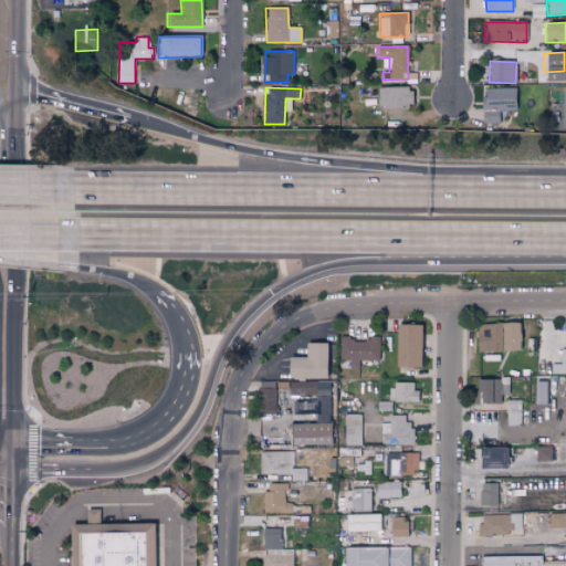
[(411,87),(378,87),(379,109),(412,109),(411,87)]
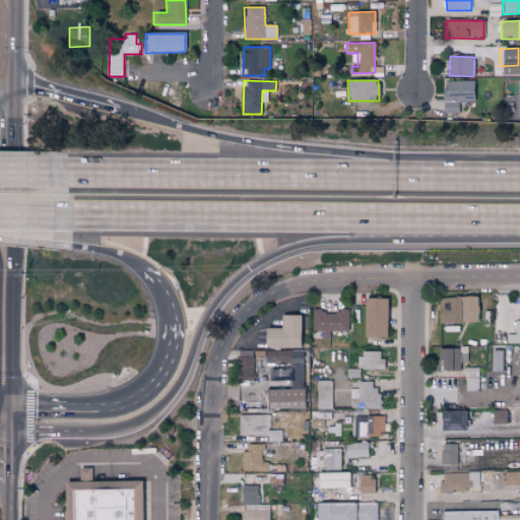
[(473,102),(473,80),(443,81),(444,114),(458,114),(457,102),(473,102)]
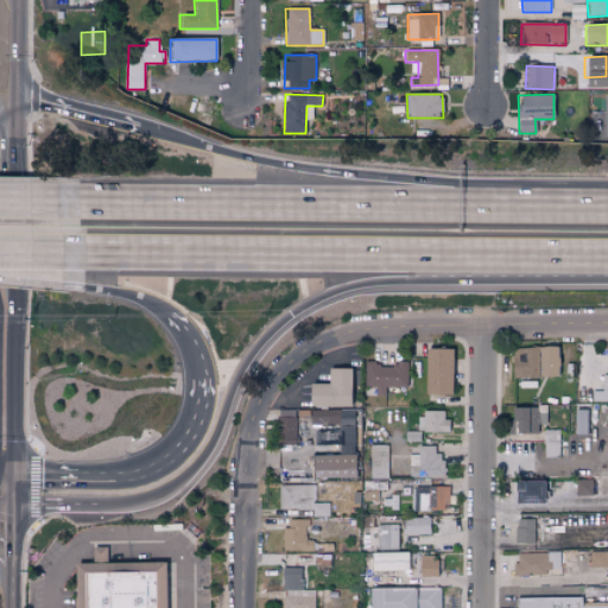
[(556,347),(514,346),(514,375),(556,377),(556,347)]
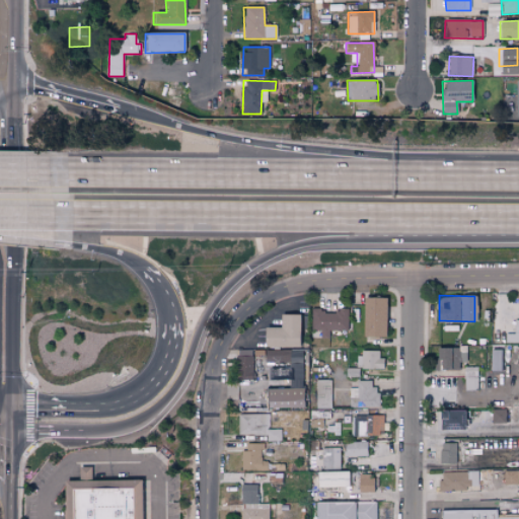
[(384,296),(362,296),(363,336),(385,336),(384,296)]
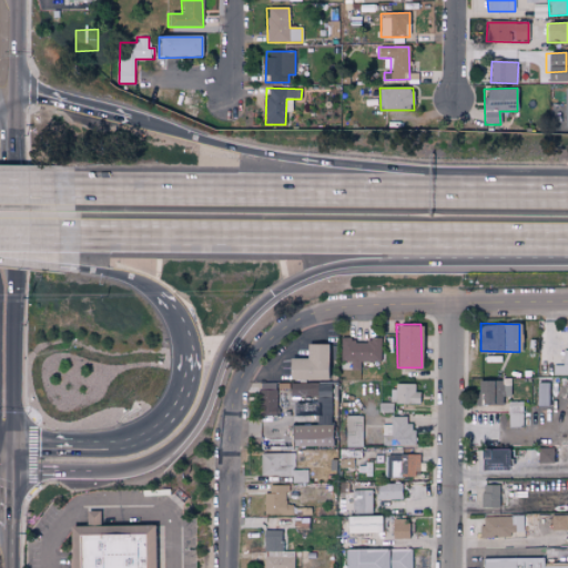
[(341,361),(351,361),(351,368),(359,368),(359,362),(379,362),(379,338),(341,338),(341,361)]
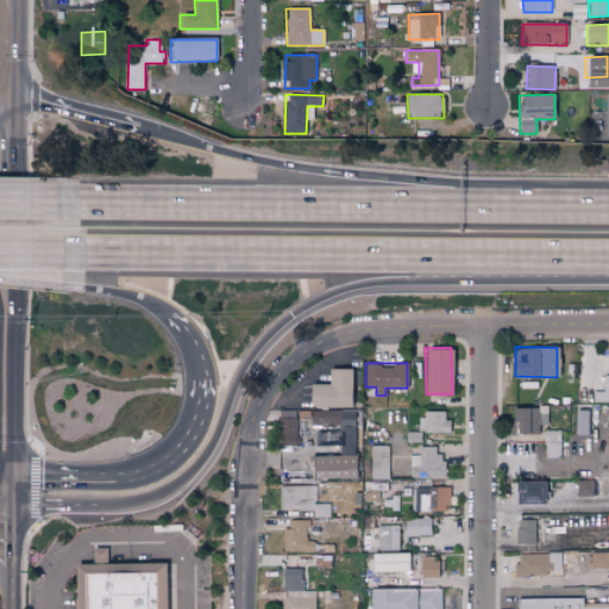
[(350,406),(350,368),(328,368),(327,383),(309,383),(308,405),(350,406)]
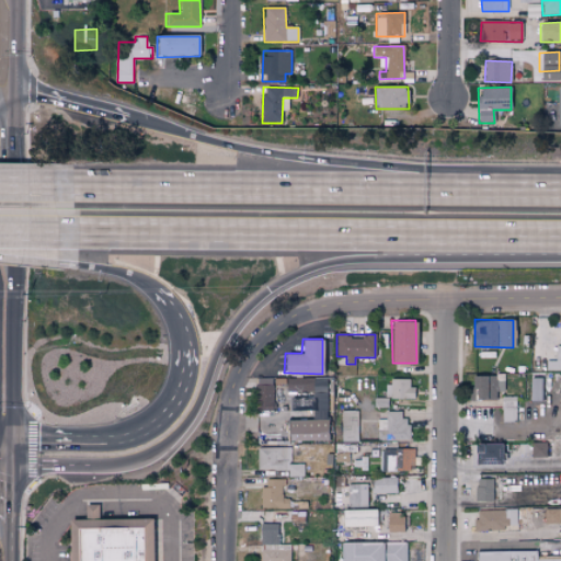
[(504,375),(471,374),(470,398),(495,399),(495,392),(503,392),(504,375)]
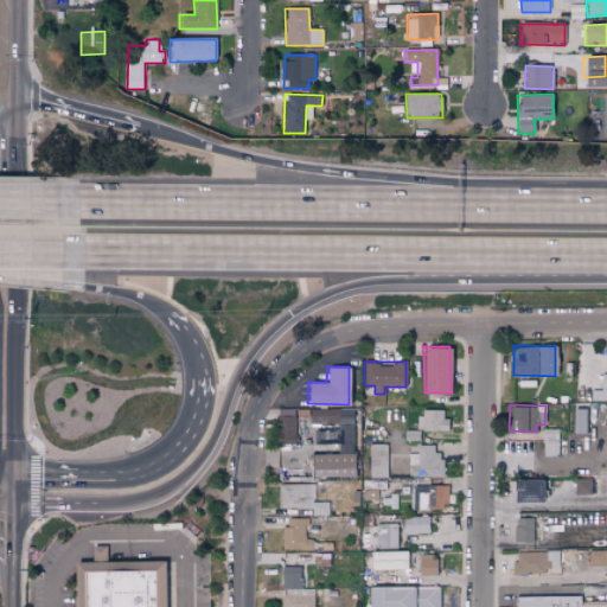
[(353,408),(295,409),(296,423),(330,423),(331,434),(334,434),(334,423),(355,423),(353,408)]
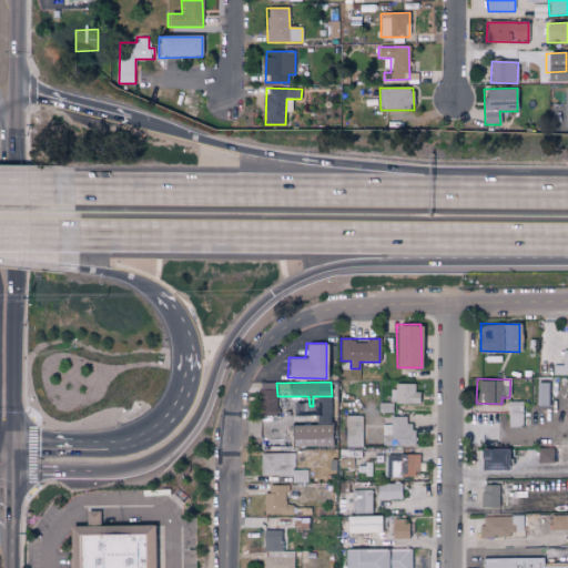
[(549,383),(537,382),(537,404),(548,405),(549,383)]
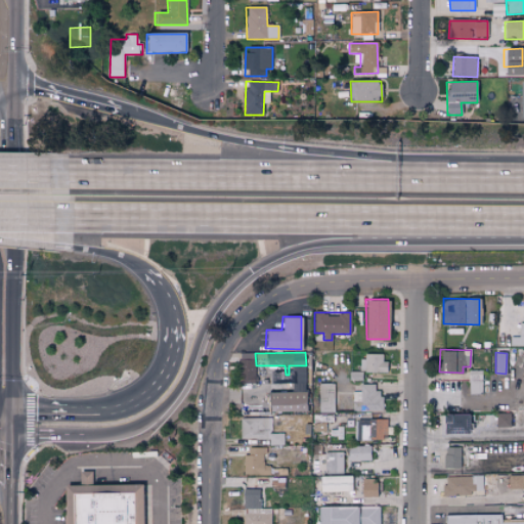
[(255,353),(242,353),(242,359),(238,359),(238,383),(255,383),(255,353)]
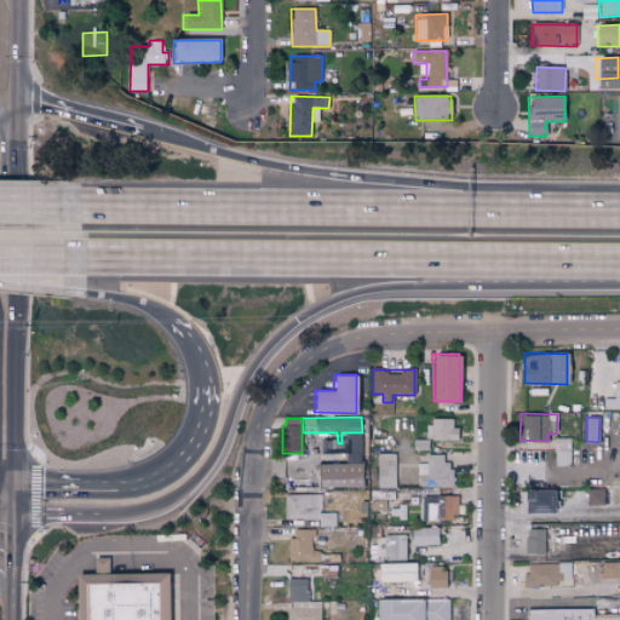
[(457,440),(455,418),(428,418),(428,441),(457,440)]
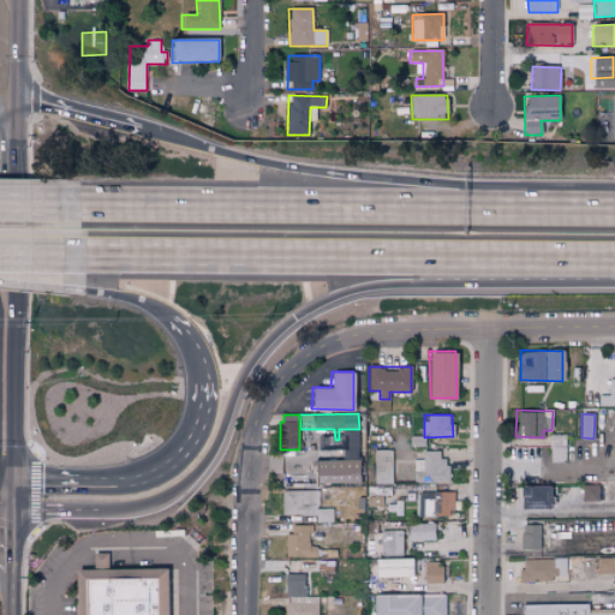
[(567,434),(550,435),(550,464),(567,463),(567,434)]
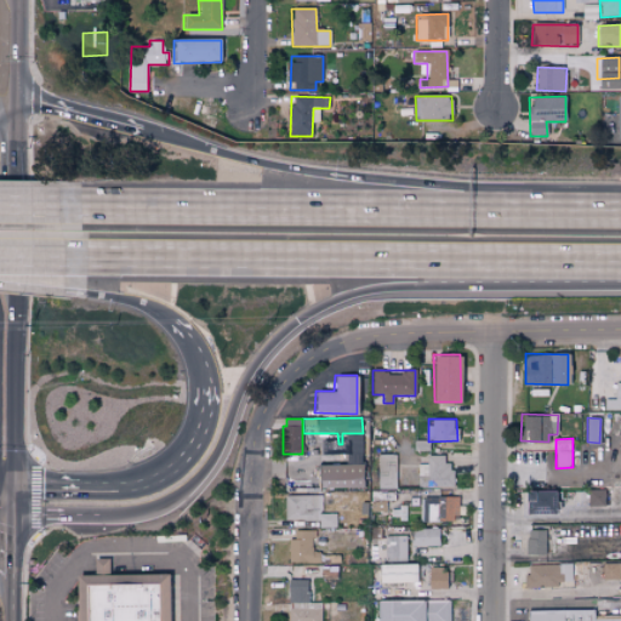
[(317,486),(363,486),(362,449),(349,450),(349,463),(317,465),(317,486)]
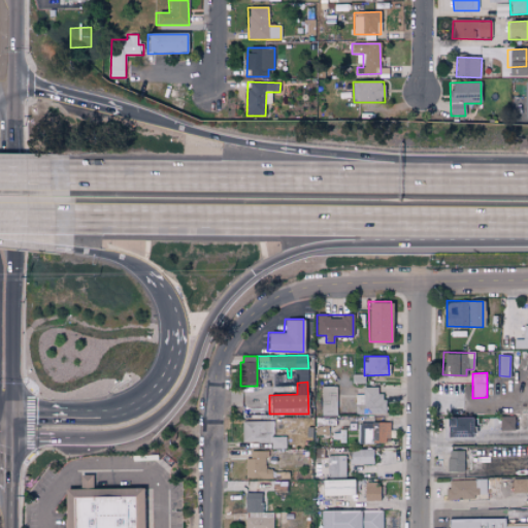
[(337,416),(337,386),(323,386),(322,416),(337,416)]
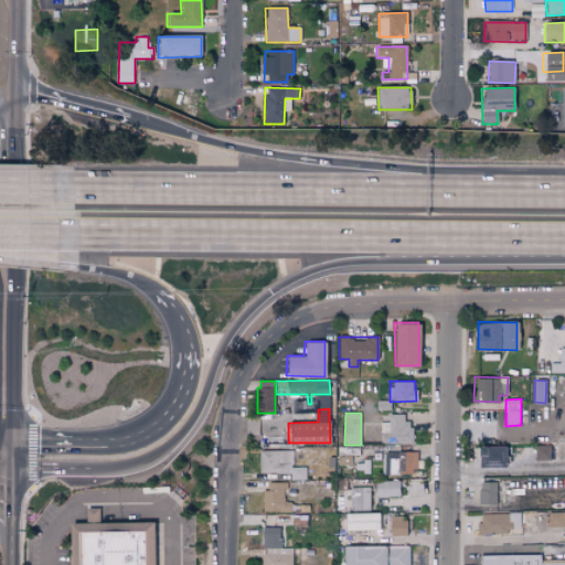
[(380,422),(380,443),(409,443),(409,414),(388,414),(388,422),(380,422)]
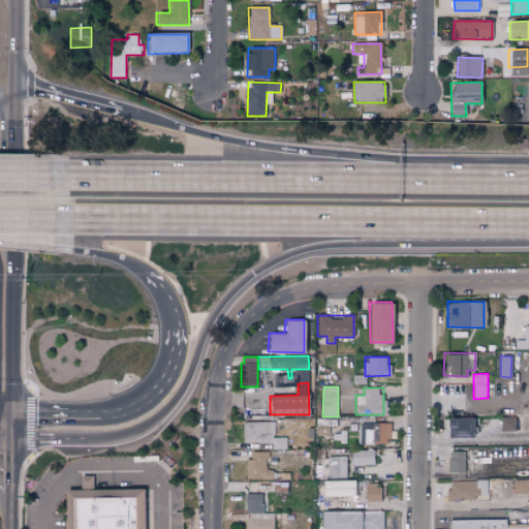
[(471,416),(446,417),(447,437),(472,437),(471,416)]
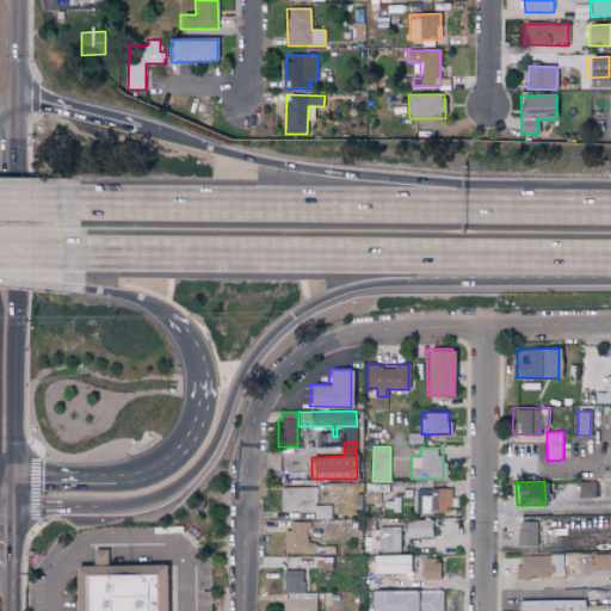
[(594,481),(578,482),(579,498),(594,498),(594,481)]
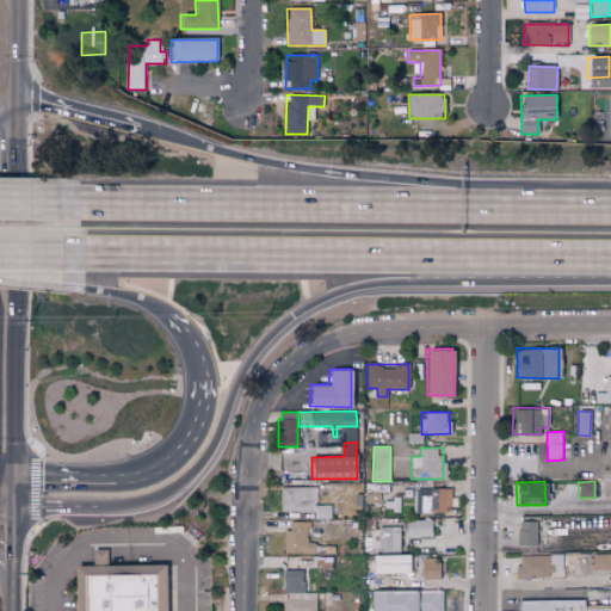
[(331,518),(331,505),(316,505),(316,487),(281,487),(281,512),(314,512),(314,518),(331,518)]
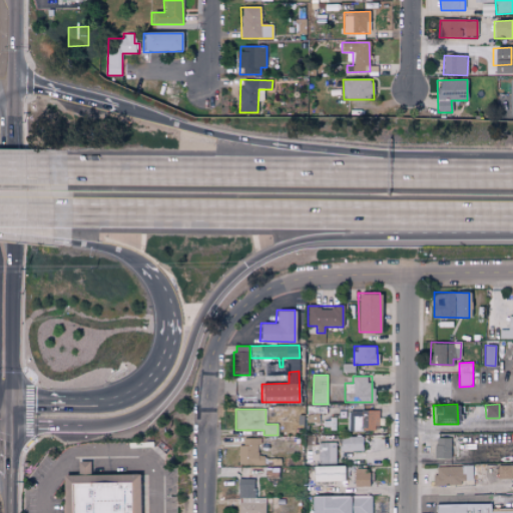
[(379,410),(353,410),(353,429),(378,430),(379,410)]
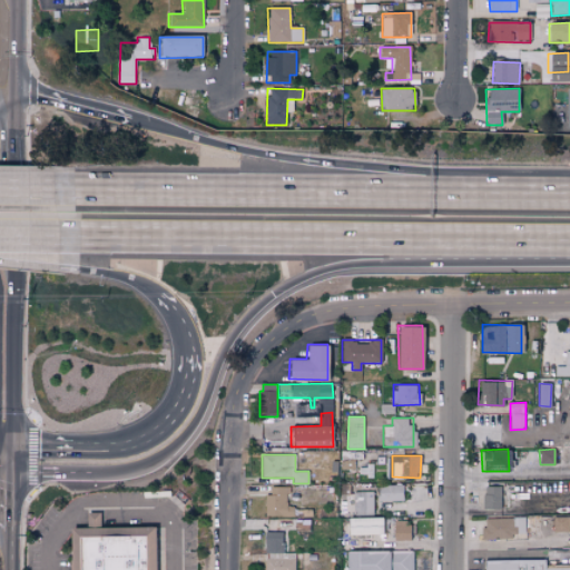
[(402,484),(377,485),(379,501),(402,500),(402,484)]
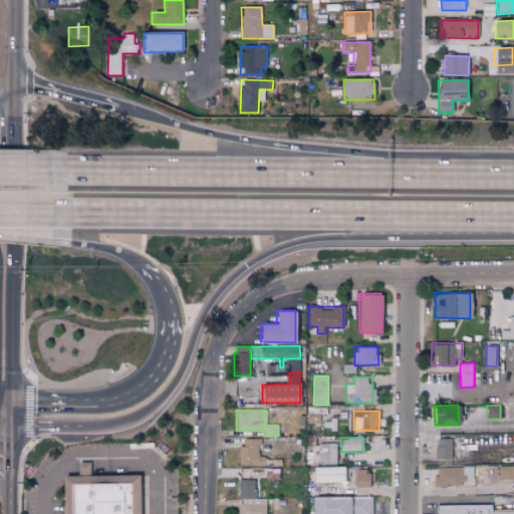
[(451,459),(452,439),(437,438),(436,458),(451,459)]
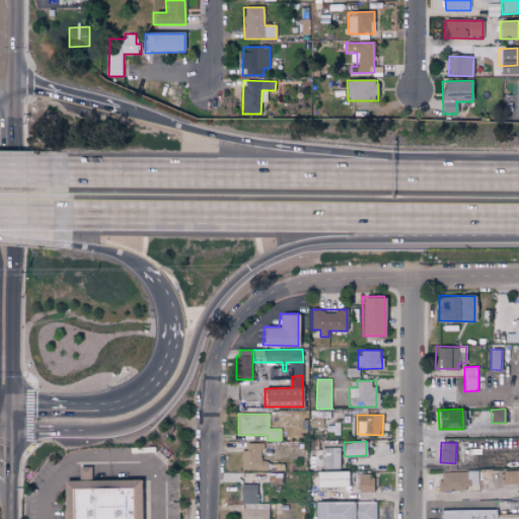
[(262,443),(242,443),(242,469),(267,469),(268,460),(262,460),(262,443)]
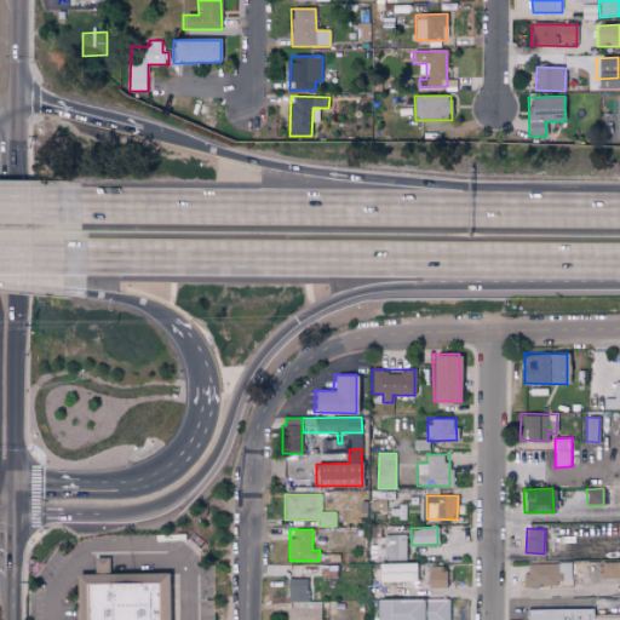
[(377,560),(406,560),(406,535),(377,535),(377,560)]
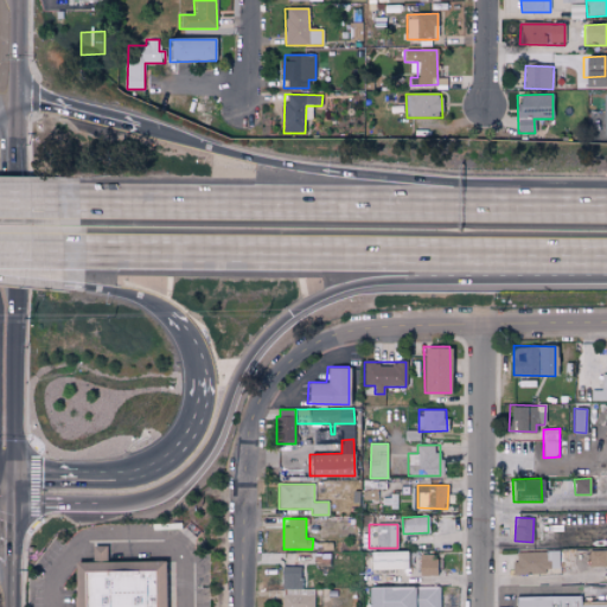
[(406,550),(369,550),(370,569),(406,569),(406,550)]
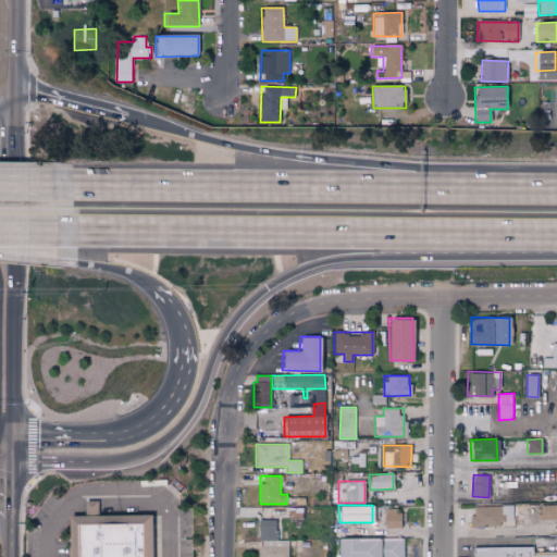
[(556,505),(541,505),(541,519),(556,519),(556,505)]
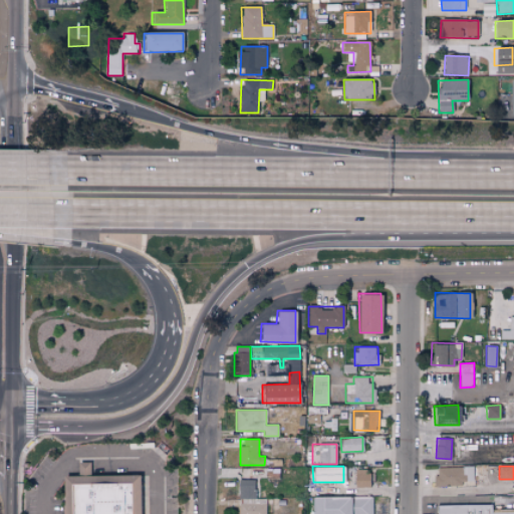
[(473,467),(435,468),(435,486),(462,486),(462,482),(474,482),(473,467)]
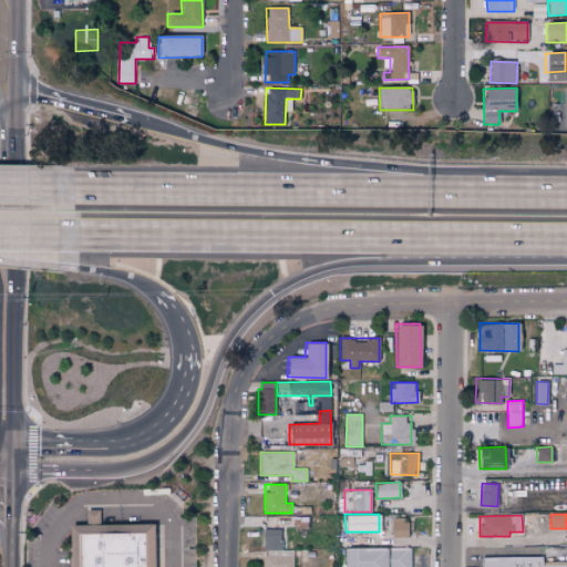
[(406,518),(391,518),(392,537),(408,537),(406,518)]
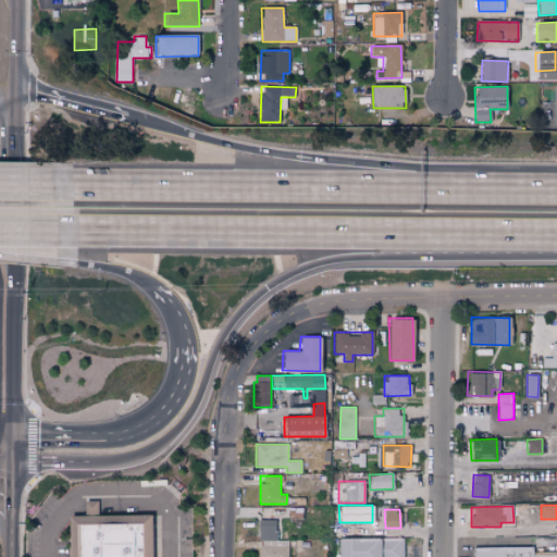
[(72,518),(72,556),(153,556),(153,517),(72,518)]
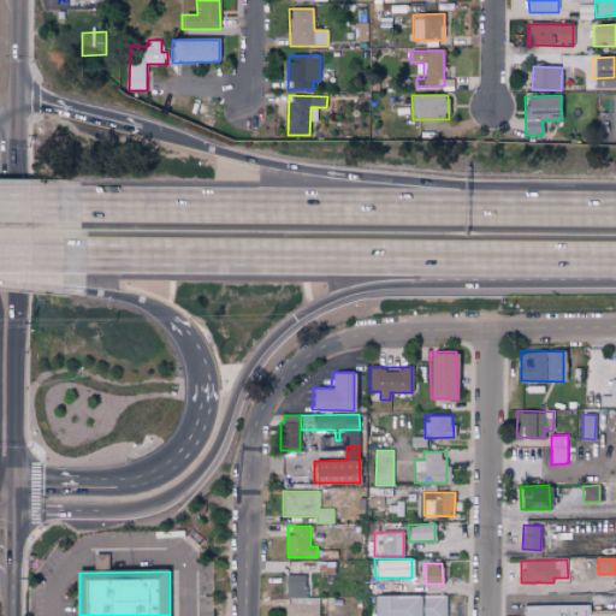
[(306,574),(285,575),(286,598),(306,598),(306,574)]
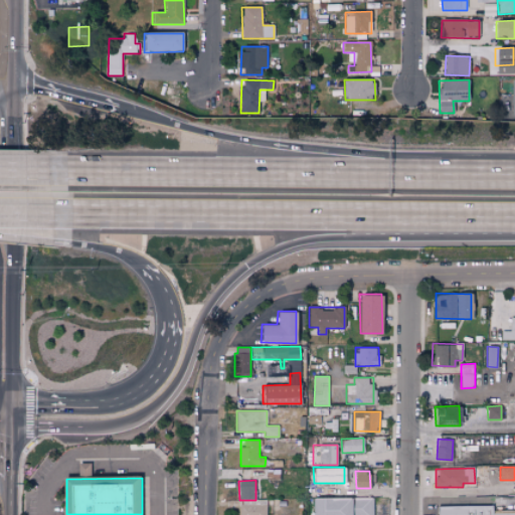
[(372,514),(373,497),(312,498),(311,514),(372,514)]
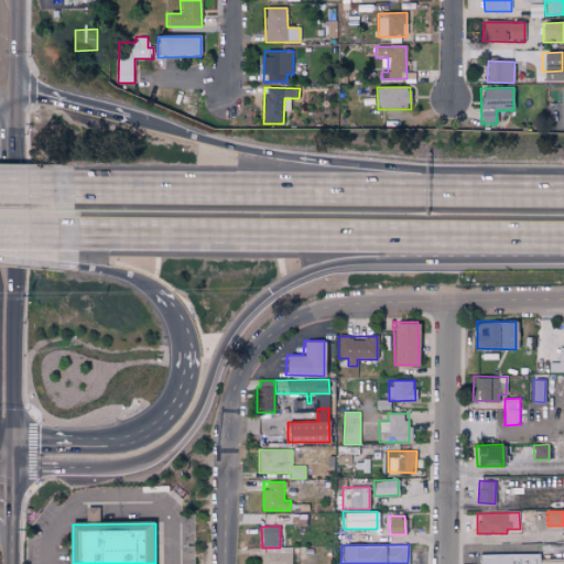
[(262,563),(292,563),(292,552),(262,552),(262,563)]
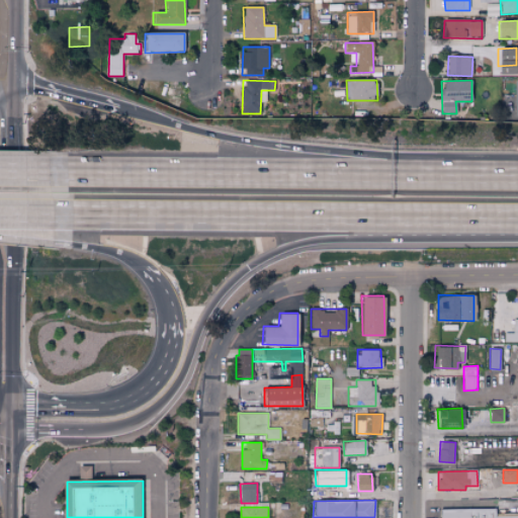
[(517,517),(517,513),(495,513),(495,508),(439,509),(439,517),(517,517)]
